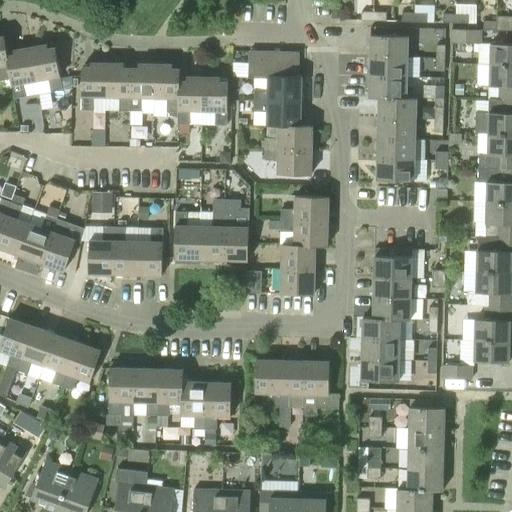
[(374,20),(374,12),(362,11),(362,20),(374,20)]
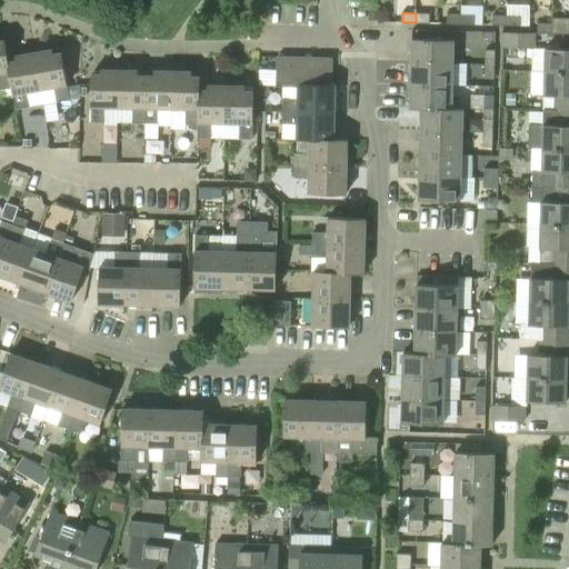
[(416,13),(416,22),(430,23),(430,13),(416,13)]
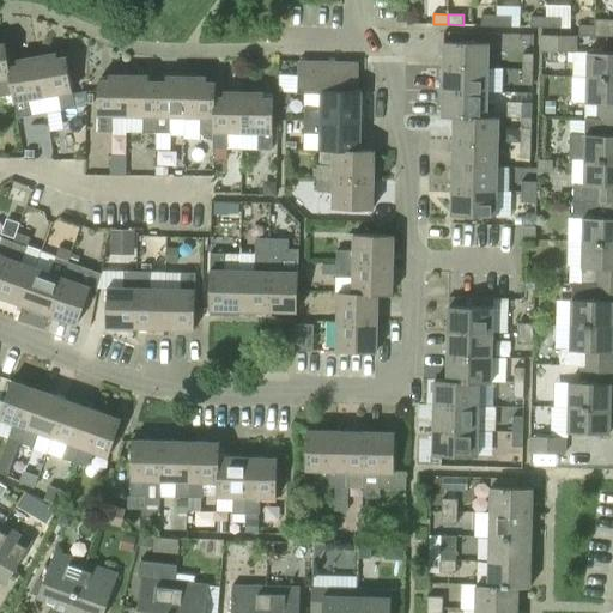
[(496,26),(497,16),(483,16),(481,25),(496,26)]
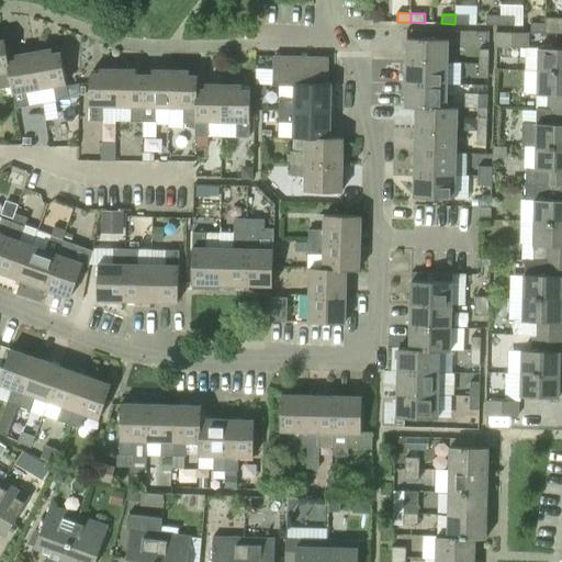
[(464,14),(456,14),(454,24),(469,24),(470,14),(464,14)]
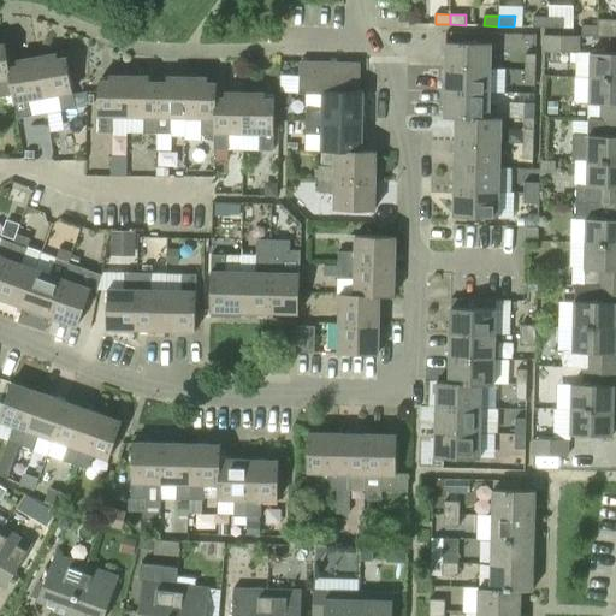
[(549,28),(549,17),(534,17),(534,27),(549,28)]
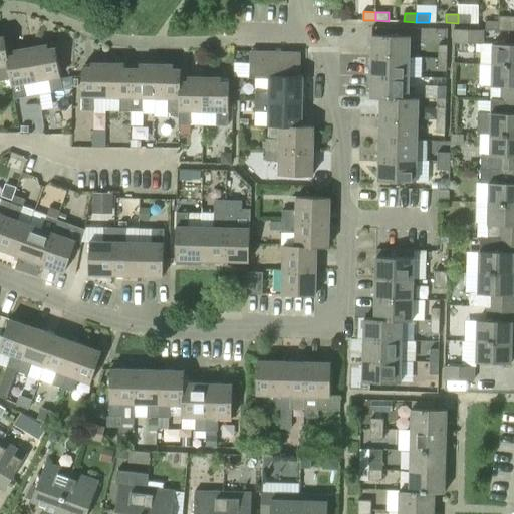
[(458,14),(458,23),(471,23),(471,14),(458,14)]
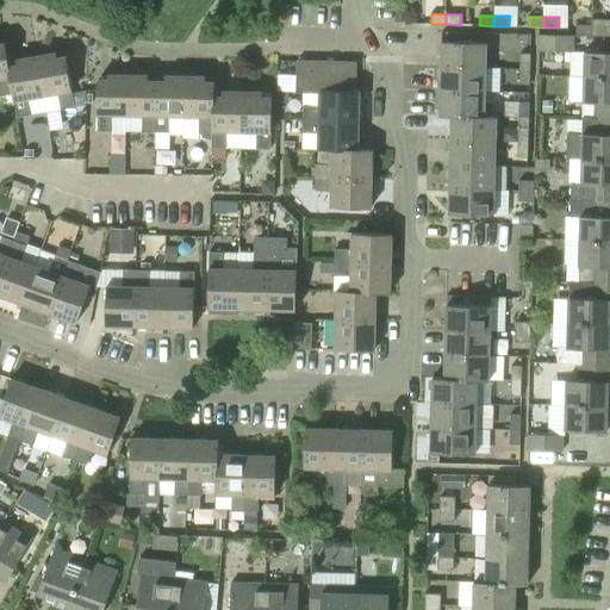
[(592,25),(591,36),(609,36),(609,19),(592,19),(592,25)]
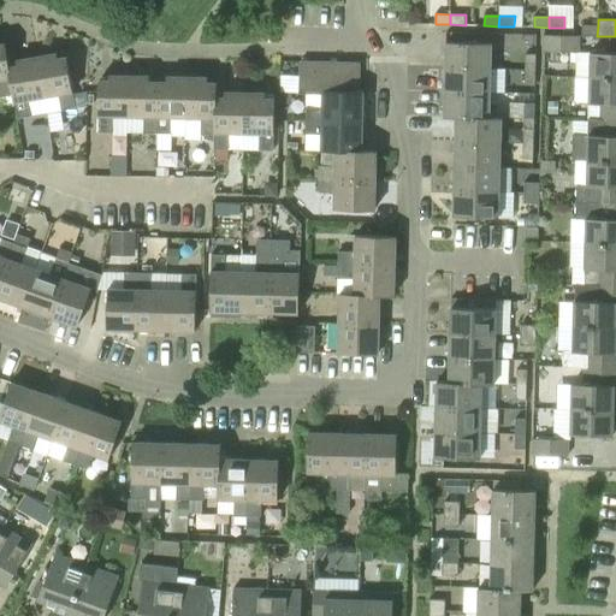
[(597,36),(598,25),(582,25),(582,36),(597,36)]
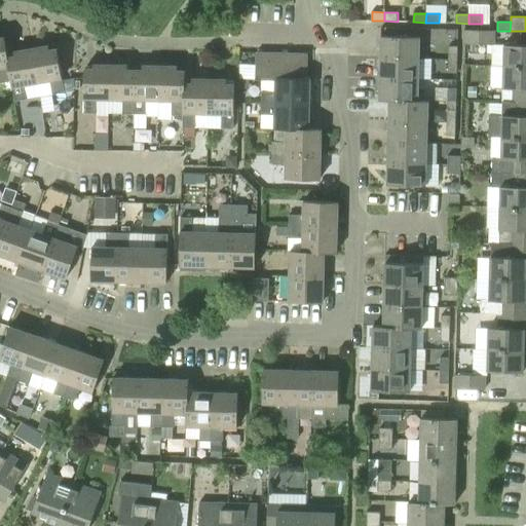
[(494,44),(494,31),(464,30),(464,43),(494,44)]
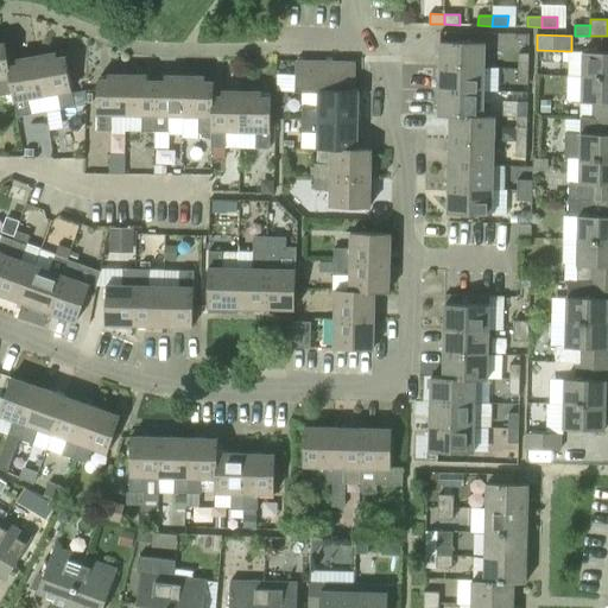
[(441,67),(485,68),(485,42),(441,42),(441,67)]
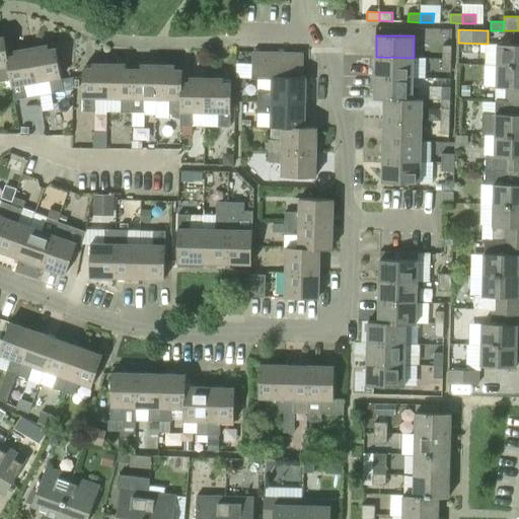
[(7,57),(8,56),(5,36),(0,36),(0,81),(11,80),(12,79),(7,57)]
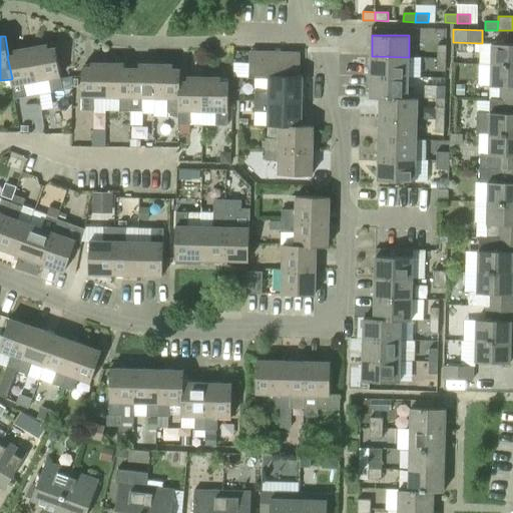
[(491,64),(512,64),(512,43),(492,43),(491,64)]
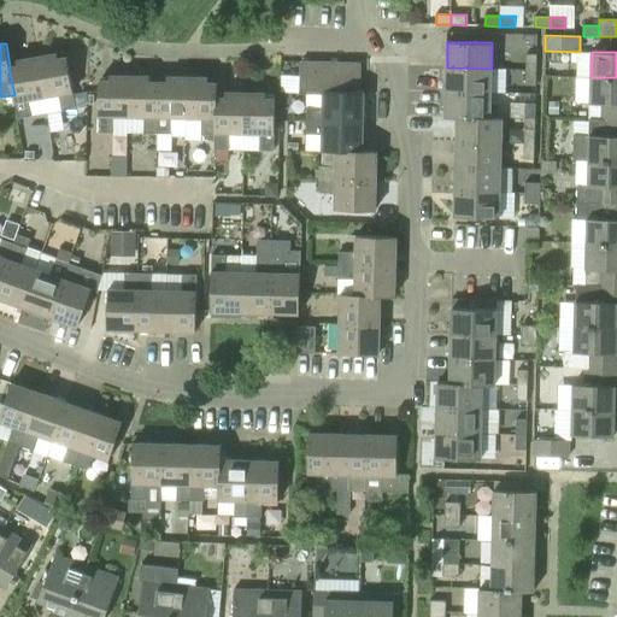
[(37,57),(43,97),(59,94),(62,111),(76,109),(68,57),(58,59),(57,53),(37,57)]
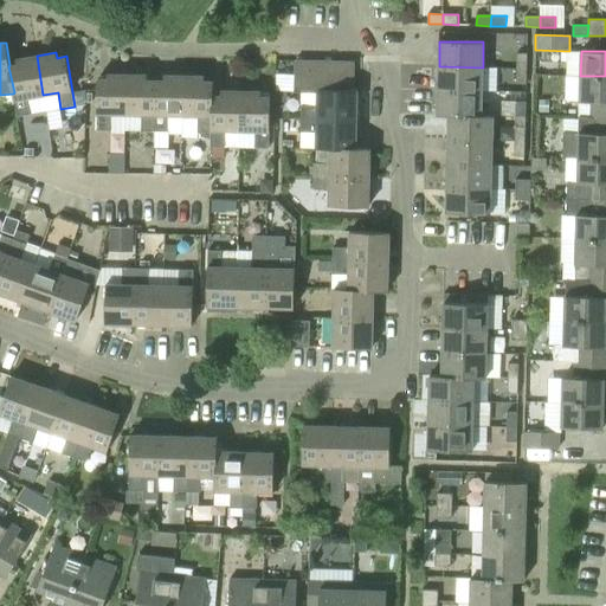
[(516,68),(527,68),(528,53),(517,53),(516,68)]
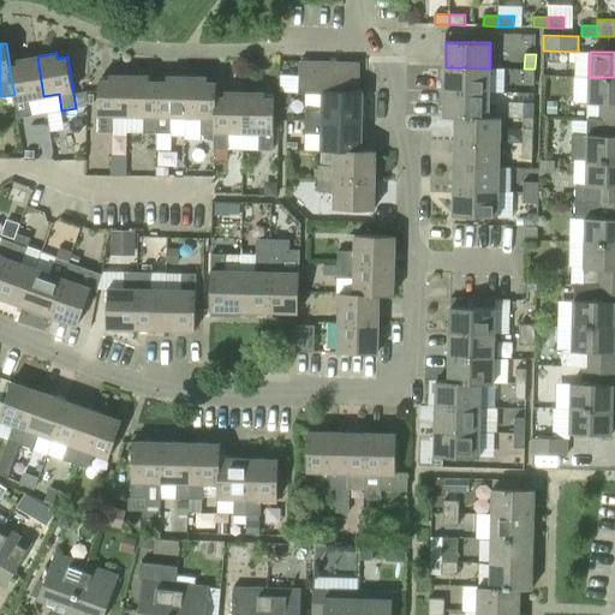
[(29,100),(43,96),(37,57),(17,60),(18,65),(10,66),(9,67),(15,94),(13,95),(17,118),(31,115),(29,100)]
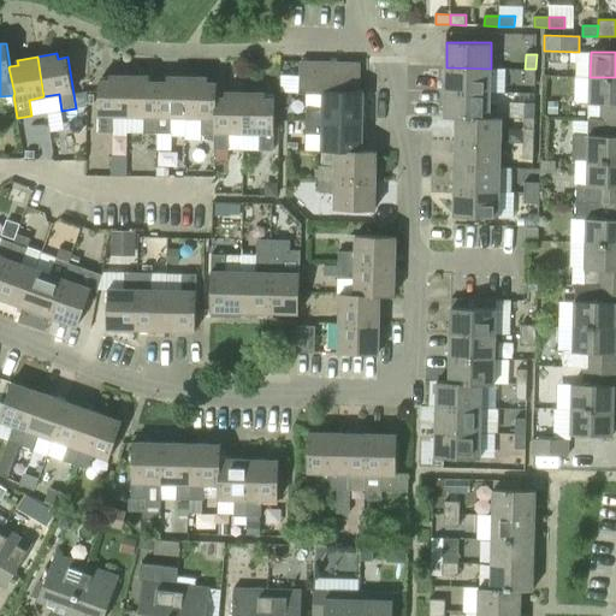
[(359,93),(359,92),(359,63),(300,61),(300,93),(324,93),(324,92),(359,93)]
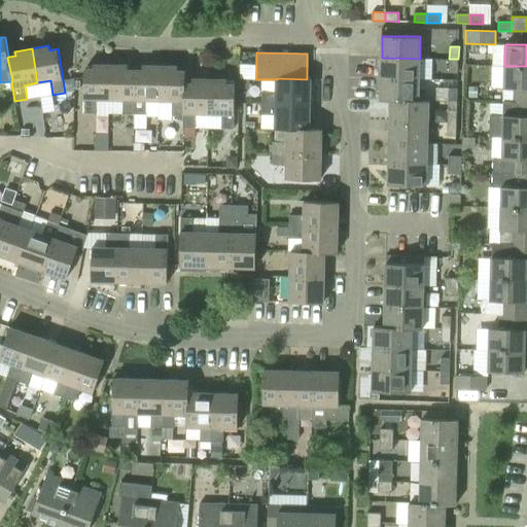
[(419,79),(420,59),(382,58),(381,78),(419,79)]
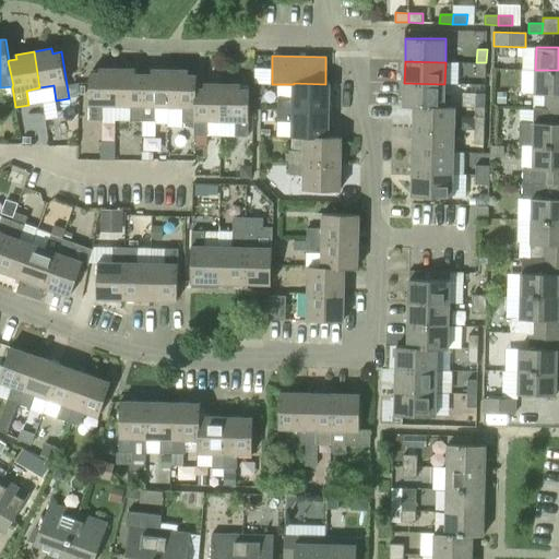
[(486,76),(486,62),(476,62),(476,76),(486,76)]
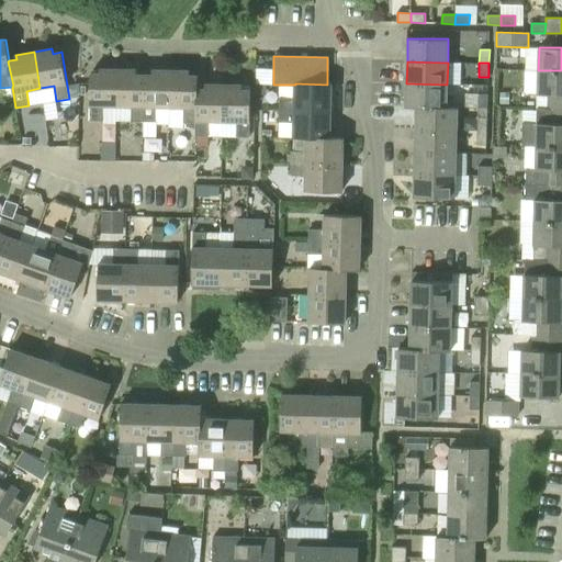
[(117,105),(119,69),(100,68),(100,74),(91,74),(90,121),(103,121),(103,105),(117,105)]
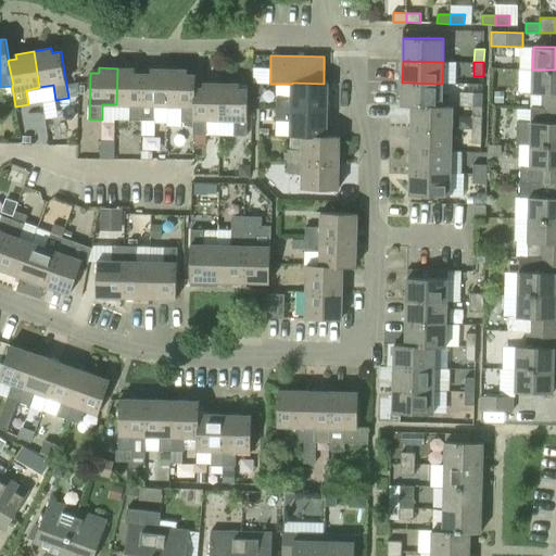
[(141,121),(142,74),(135,74),(135,68),(117,68),(116,104),(130,105),(129,119),(141,121)]
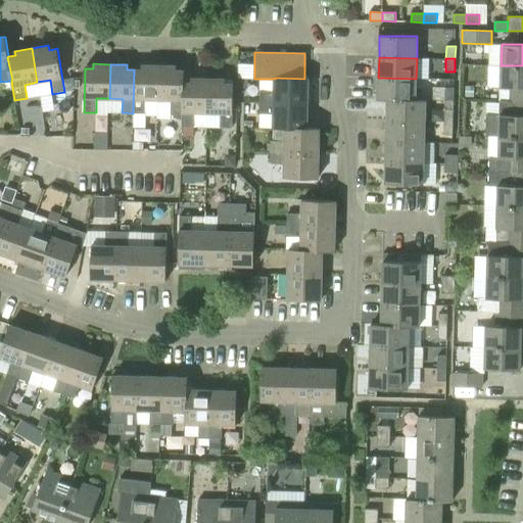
[(158,99),(159,65),(142,65),(142,69),(134,69),(133,113),(145,113),(145,115),(157,115),(158,99)]
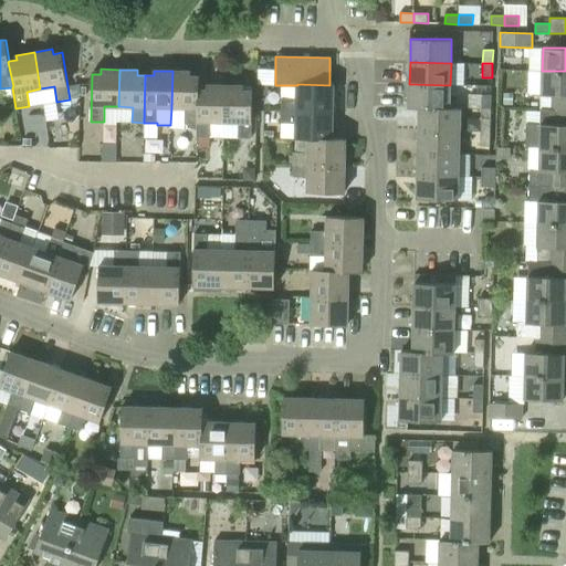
[(199,90),(199,76),(190,76),(190,71),(173,71),(171,107),(185,108),(185,124),(197,124),(198,124),(199,90)]
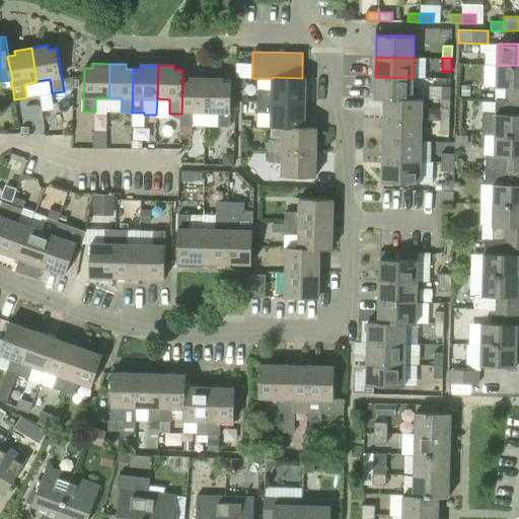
[(518,65),(497,65),(497,86),(506,87),(506,100),(518,100),(518,65)]
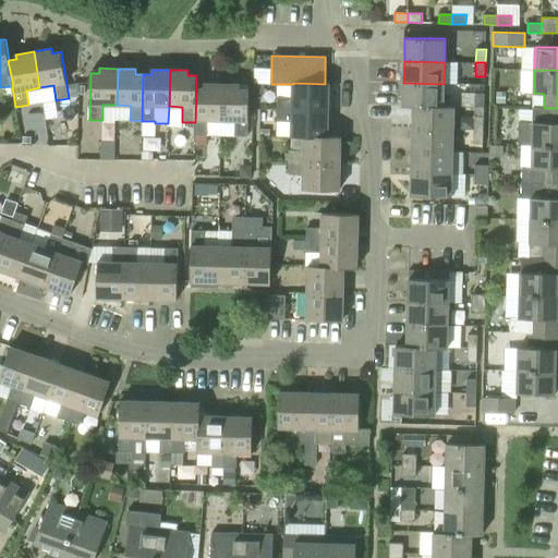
[(264,94),(264,83),(253,83),(253,93),(264,94)]
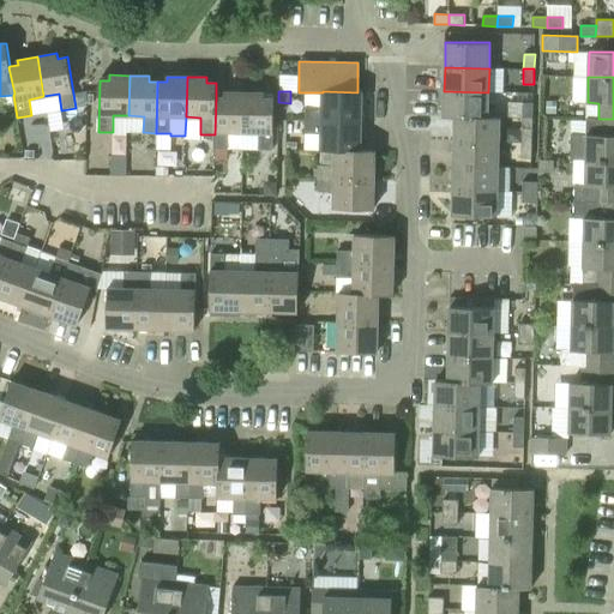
[(305,120),(361,121),(362,91),(357,91),(357,92),(323,91),(323,92),(323,107),(306,107),(305,120)]
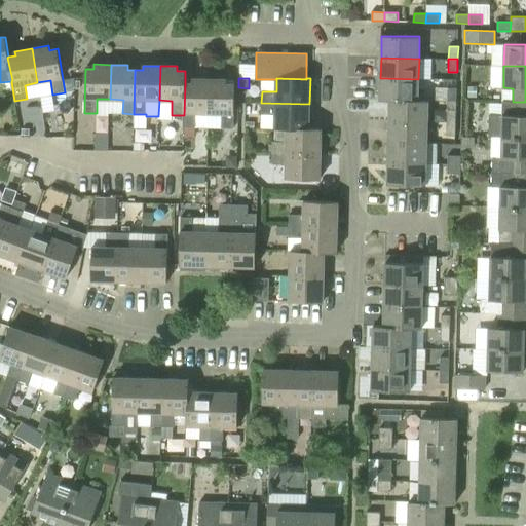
[(418,101),(418,100),(418,79),(380,78),(379,100),(390,101),(390,100),(418,101)]
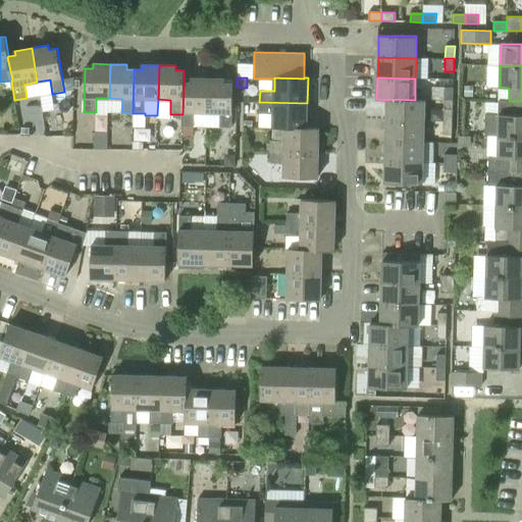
[(207,113),(208,79),(191,79),(191,83),(184,83),(183,114),(181,114),(181,126),(194,126),(194,112),(207,113)]
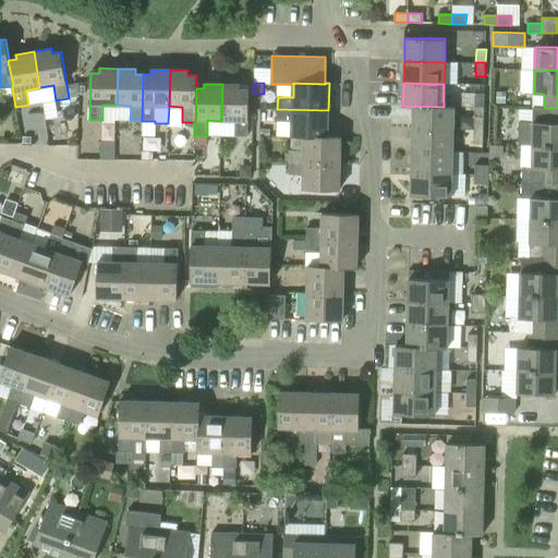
[(222,84),(221,121),(234,121),(234,136),(247,136),(249,89),(240,89),(241,84),(222,84)]
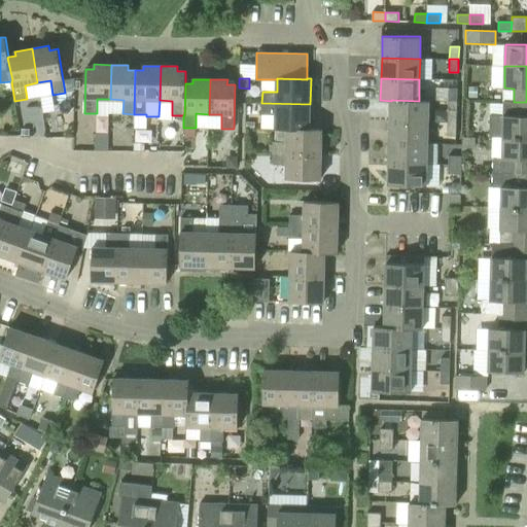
[(469,86),(468,97),(478,98),(478,86),(469,86)]
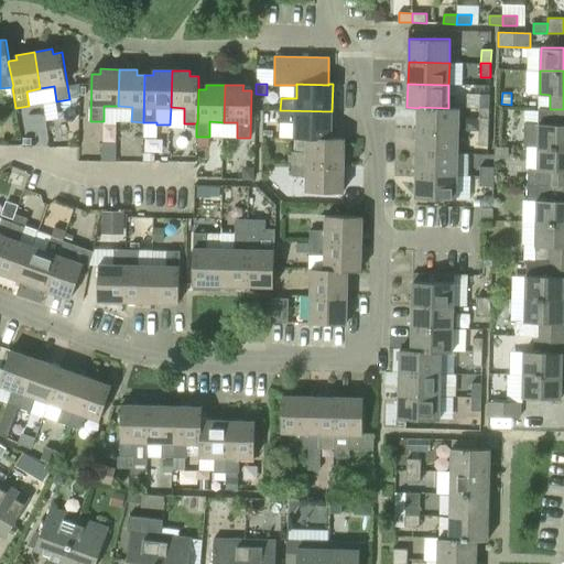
[(489,108),(490,95),(480,94),(479,108),(489,108)]
